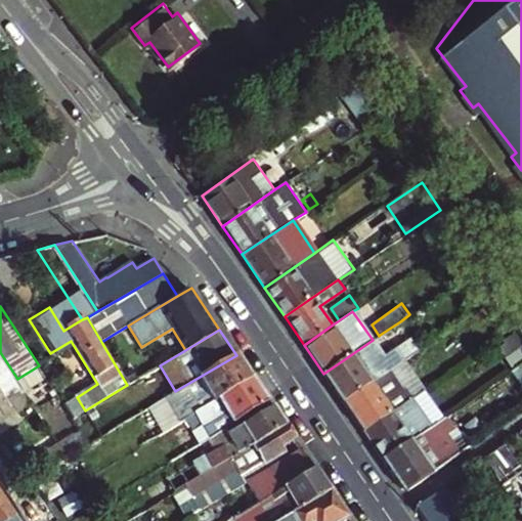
[(384,356),(373,340),(323,374),(344,402),(392,368),(404,360),(396,348),(384,356)]
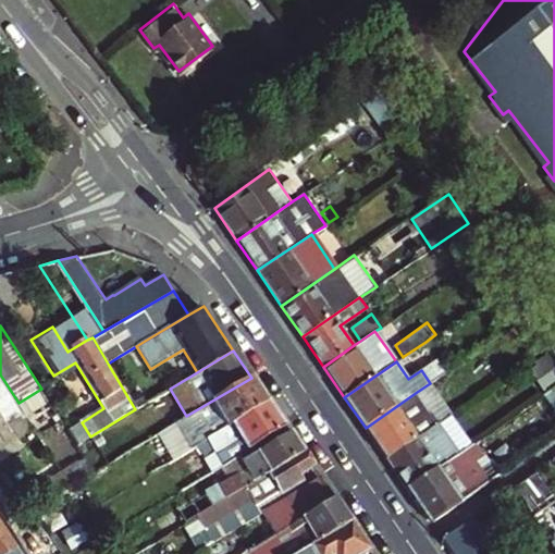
[(434,361),(421,370),(430,383),(438,378),(444,374),(434,361)]
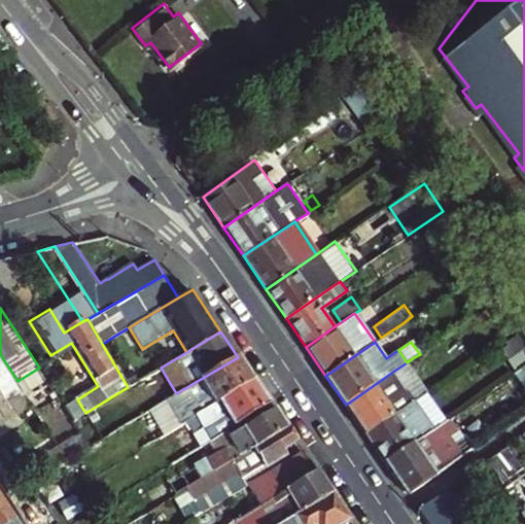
[(18,381),(0,354),(0,394),(14,416),(32,405),(26,395),(18,381)]
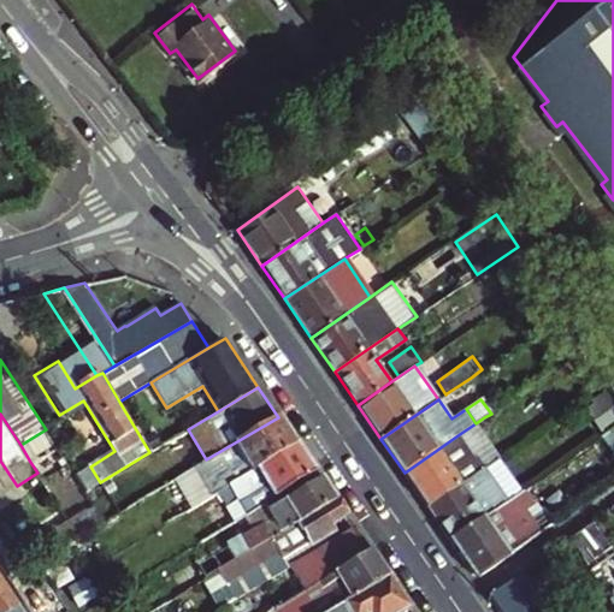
[(295,443),(278,417),(206,459),(195,465),(212,493),(219,489),(253,469),(295,443)]
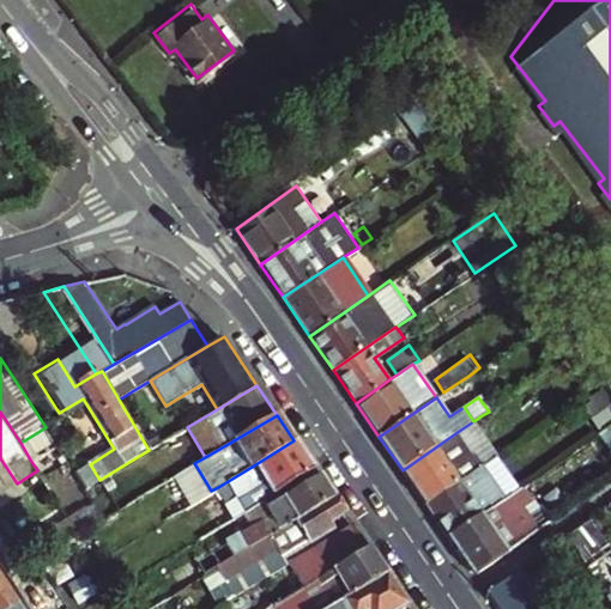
[(473,421),(459,431),(482,463),(504,448),(482,415),(473,421)]
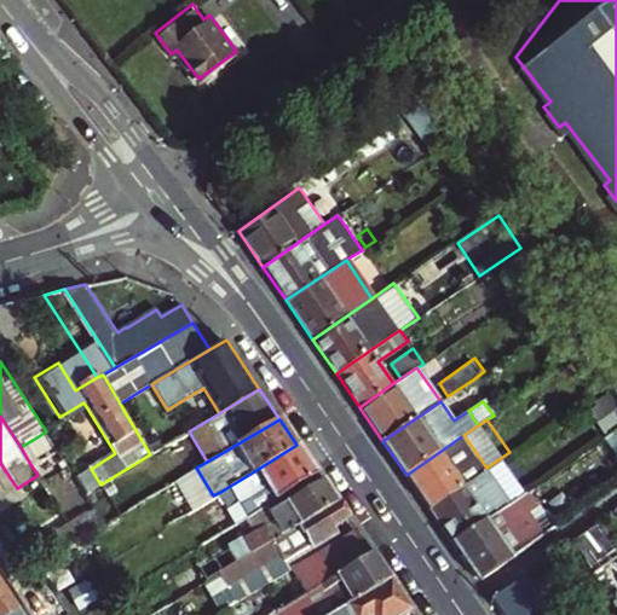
[(46,431),(21,447),(30,464),(57,447),(46,431)]
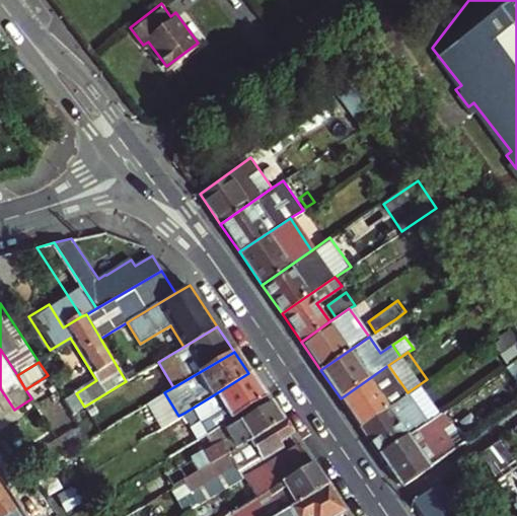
[(359,426),(408,392),(388,365),(341,398),(359,426)]
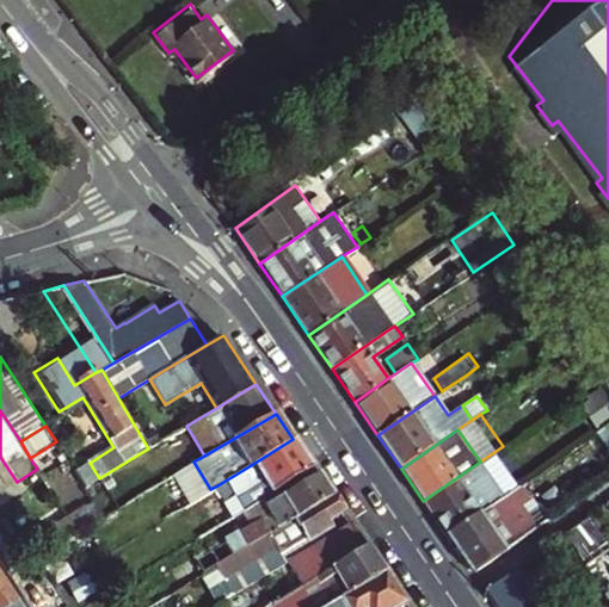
[(235,514),(263,497),(312,468),(293,439),(251,465),(217,485),(226,499),(235,514)]
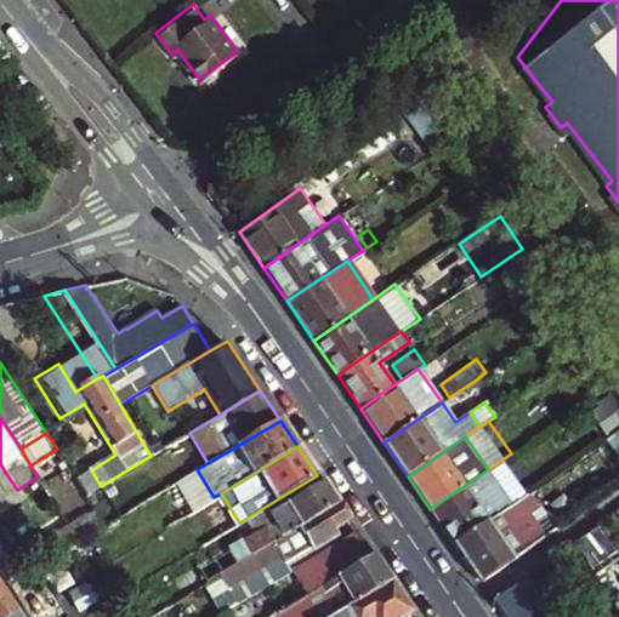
[(430,509),(453,542),(511,503),(533,489),(534,487),(511,453),(488,469),(430,509)]
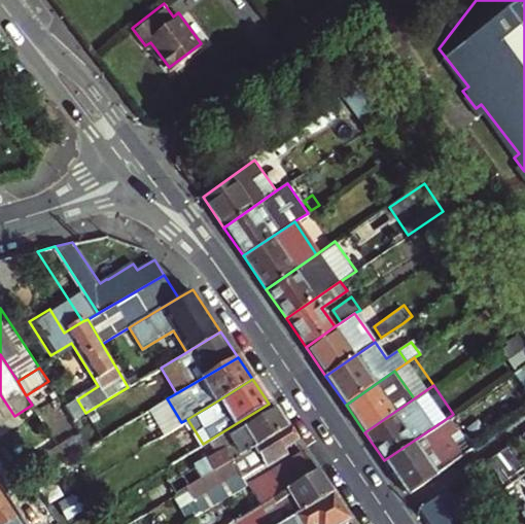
[(0,425),(14,416),(0,394),(0,425)]
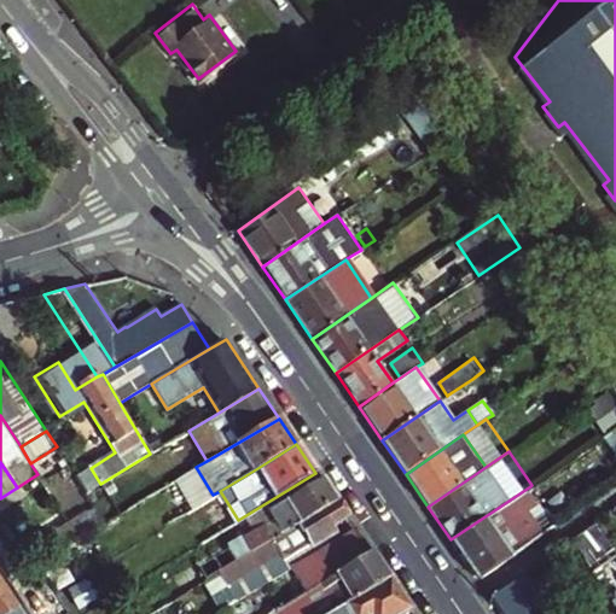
[(315,473),(266,503),(274,518),(197,567),(205,580),(220,573),(340,500),(321,473),(315,473)]
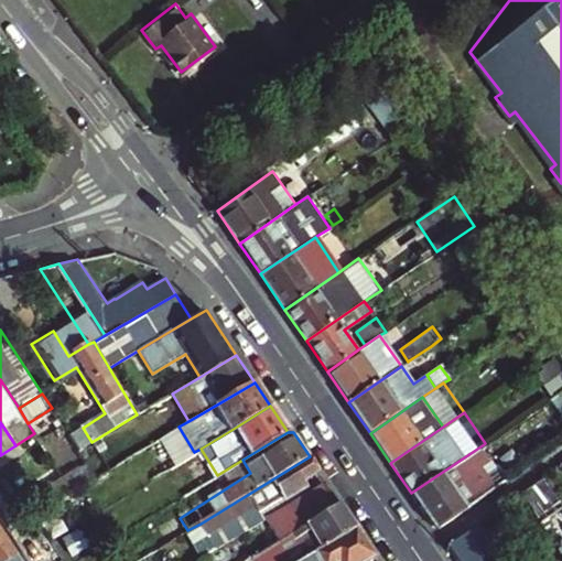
[(432,522),(443,524),(444,521),(507,476),(485,443),(484,444),(464,457),(411,493),(432,522)]
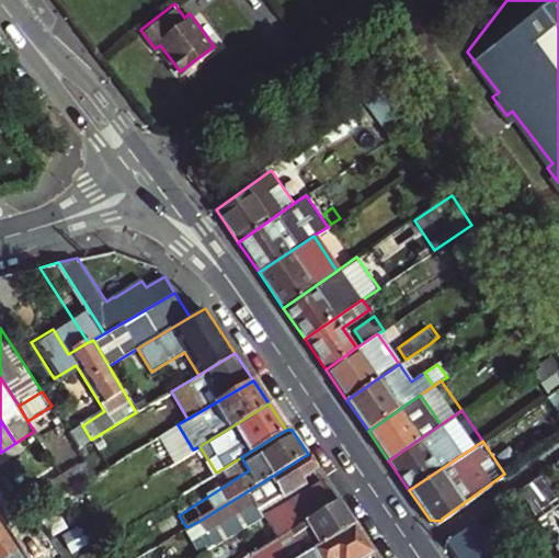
[(300,477),(317,467),(308,454),(200,521),(214,545),(265,513),(284,502),(308,487),(300,477)]
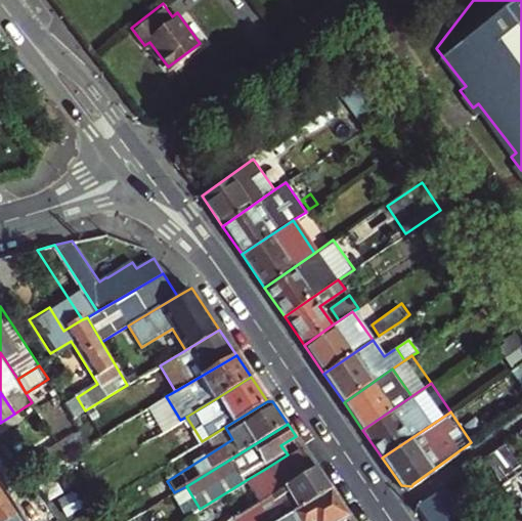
[(503,444),(482,459),(501,484),(508,479),(521,471),(503,444)]
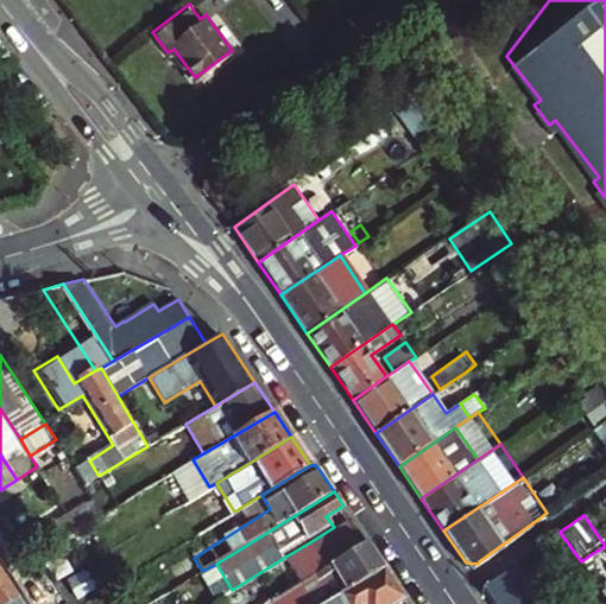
[(303,580),(266,603),(320,603),(383,565),(351,516),(334,527),(308,544),(288,555),(303,580)]
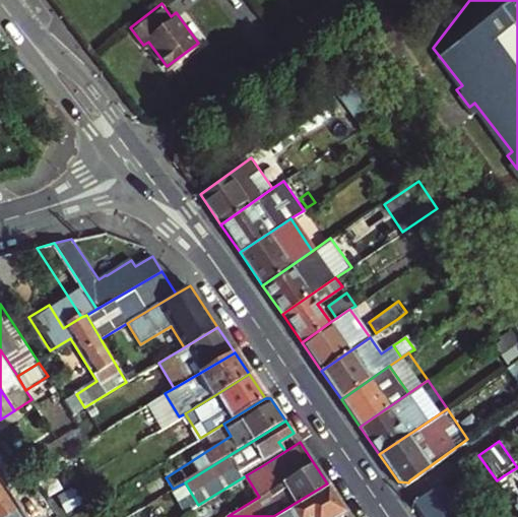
[(340,516),(345,513),(327,483),(273,516),(340,516)]
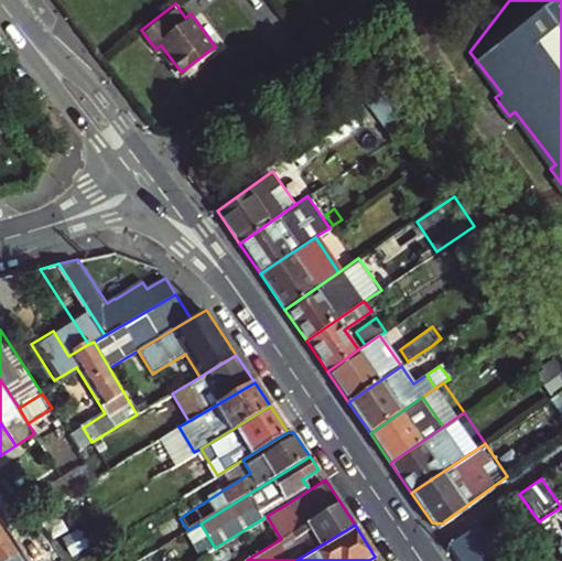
[(1,560),(17,552),(0,526),(0,560),(1,560)]
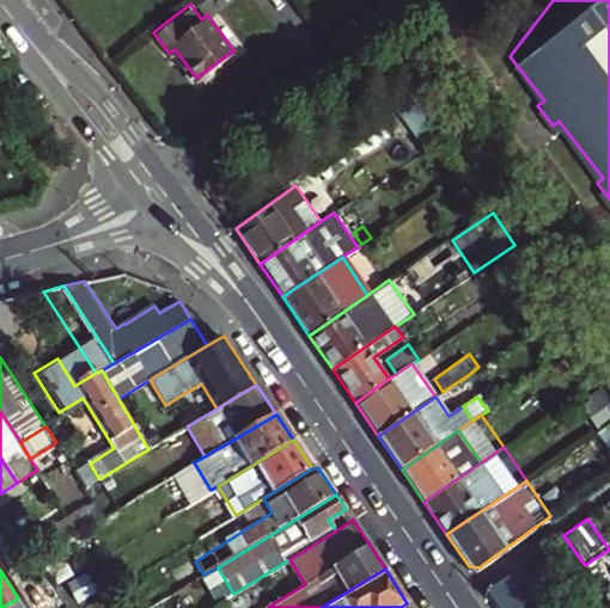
[(538,607),(525,588),(514,595),(502,578),(486,590),(498,607),(538,607)]
